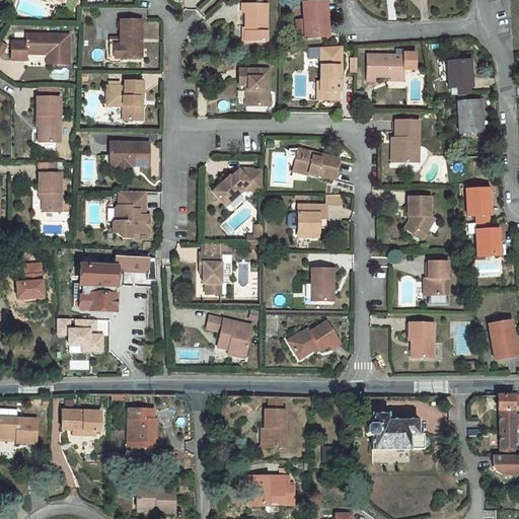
[(326,2),(303,3),(304,19),(305,36),(305,39),(327,38),(326,2)]
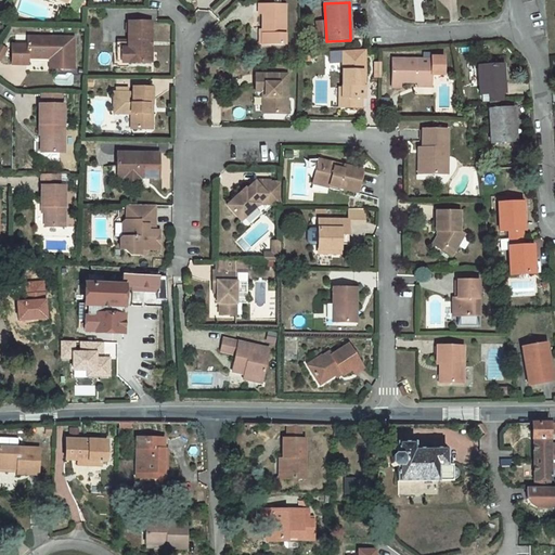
[(286,5),(259,4),(258,14),(262,14),(262,30),(262,44),(285,44),(286,5)]
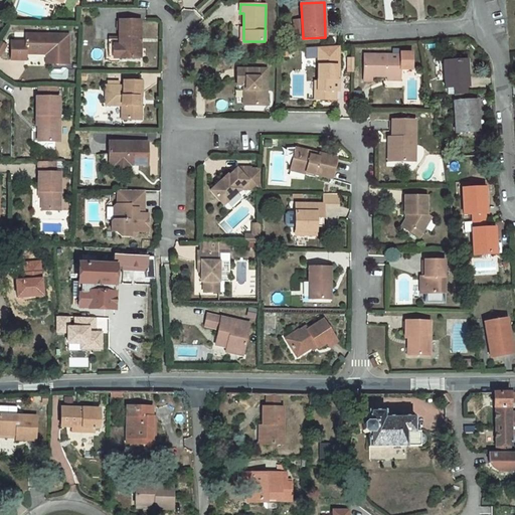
[(302,19),(293,19),(294,37),(303,36),(302,19)]
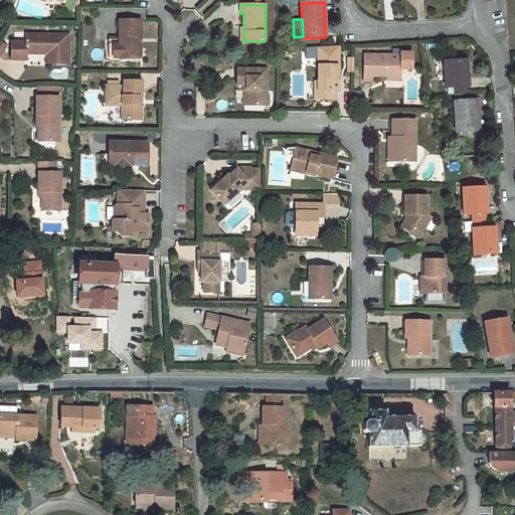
[(141,20),(119,20),(119,39),(109,39),(109,61),(120,60),(120,58),(141,58),(141,42),(138,42),(138,38),(141,38),(141,20)]
